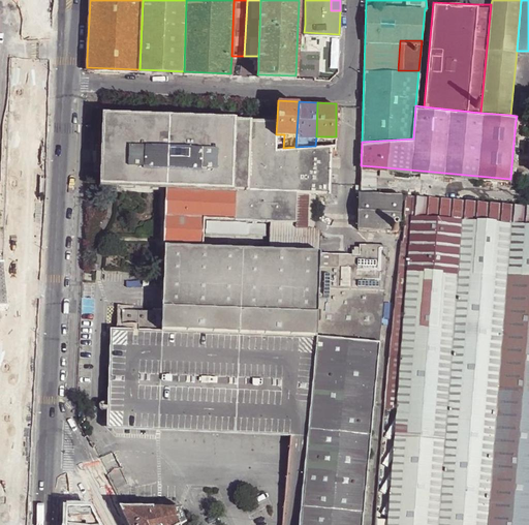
[(283,148),(276,148),(276,134),(277,120),(252,119),(236,118),(198,117),(176,116),(103,113),(102,143),(101,168),(100,182),(165,185),(164,213),(163,240),(200,243),(203,215),(236,217),(270,219),(289,220),(290,190),(314,191),(329,192),(331,144),(327,145),(321,145),(315,146),(296,147),(283,148)]
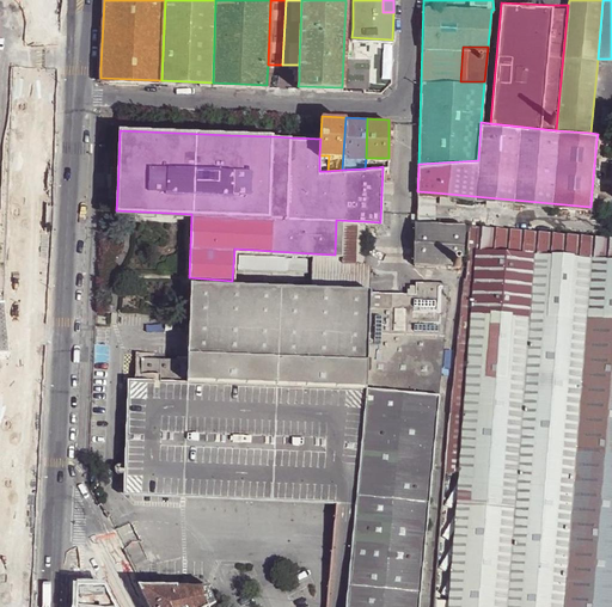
[(117,195),(118,165),(106,165),(106,170),(106,195),(117,195)]
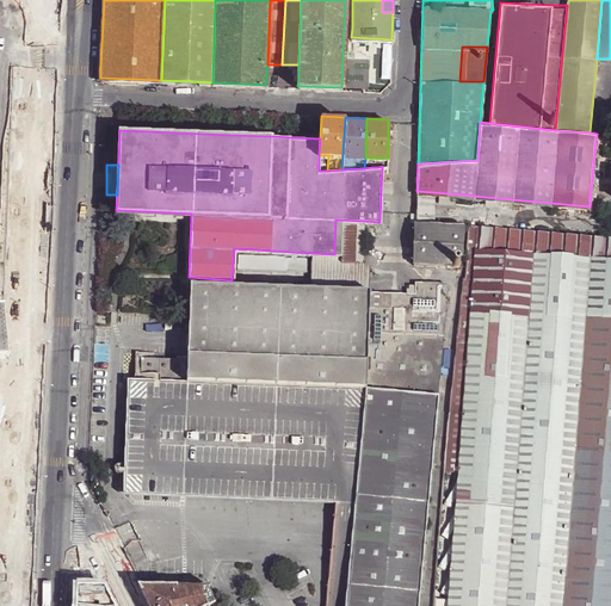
[(415,220),(432,221),(433,192),(417,191),(415,220)]
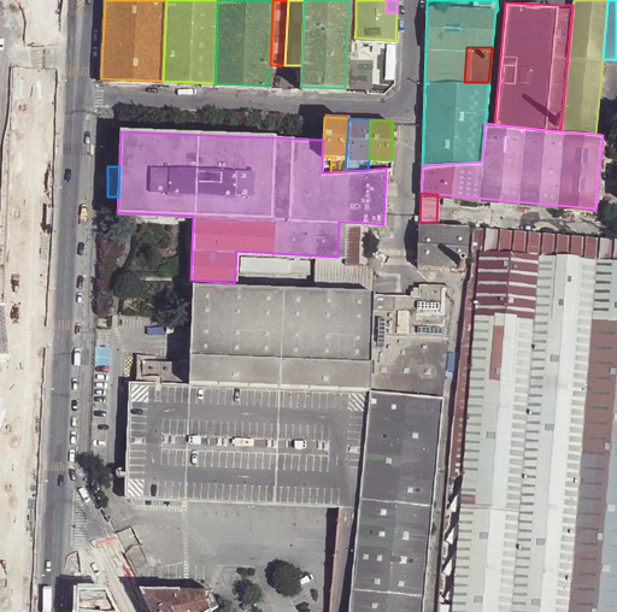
[(595,209),(605,210),(606,210),(607,194),(597,193),(595,209)]
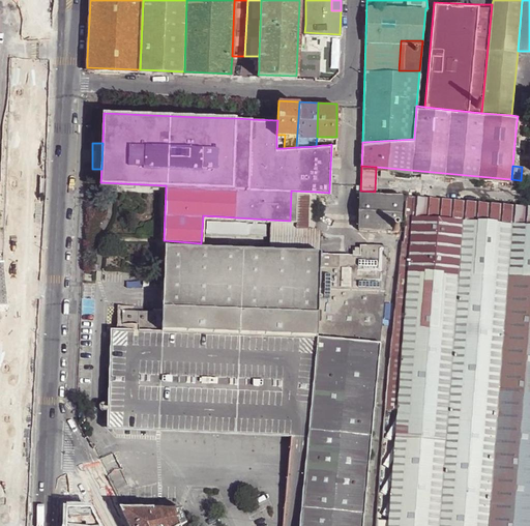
[(314,223),(315,192),(291,191),(290,221),(315,225),(314,223)]
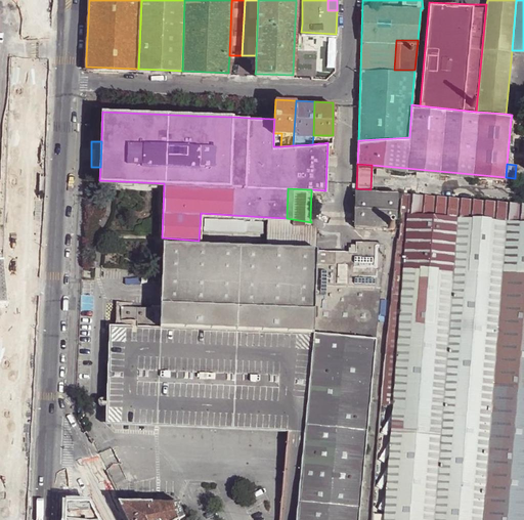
[(395,217),(397,189),(370,189),(356,188),(354,224),(386,226),(387,222),(387,217),(391,218),(395,217)]
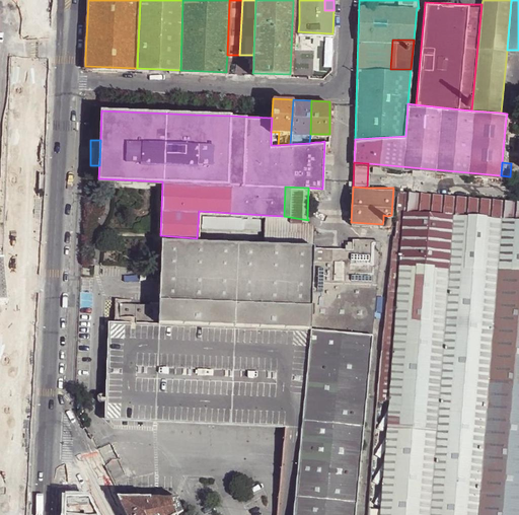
[(404,208),(406,189),(398,189),(395,218),(396,218),(394,233),(393,234),(388,282),(388,288),(398,289),(404,208)]
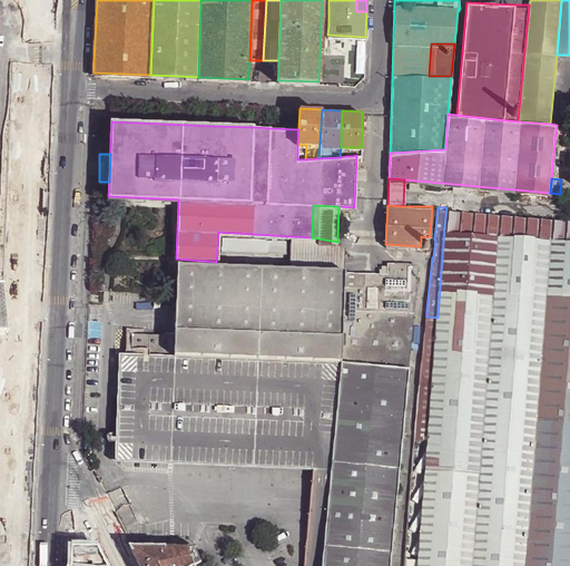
[(569,237),(569,218),(446,207),(444,228),(569,237)]
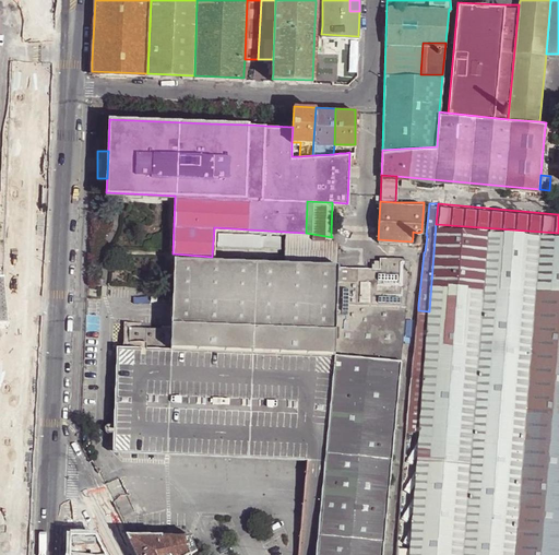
[(558,554),(558,233),(436,224),(429,311),(412,543),(411,554),(558,554)]
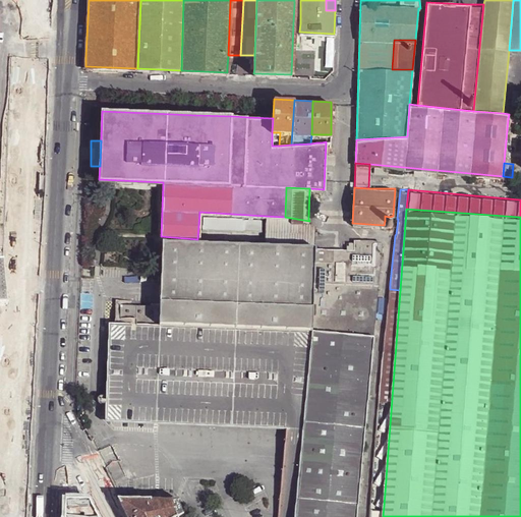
[(264,242),(314,244),(314,221),(309,221),(285,217),(266,216),(264,242)]
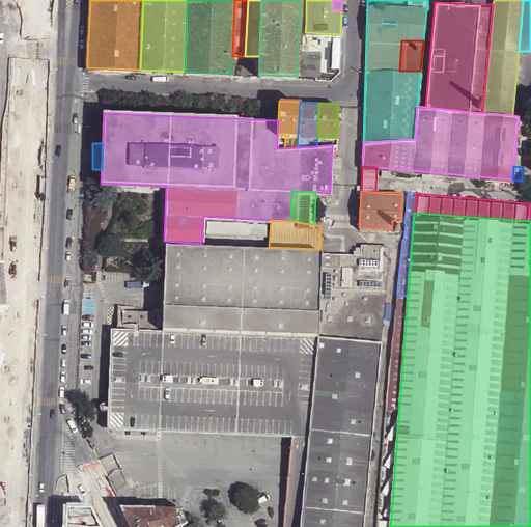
[(399,222),(396,221),(394,221),(392,224),(392,227),(394,229),(397,229),(399,228),(400,227),(400,224),(399,222)]
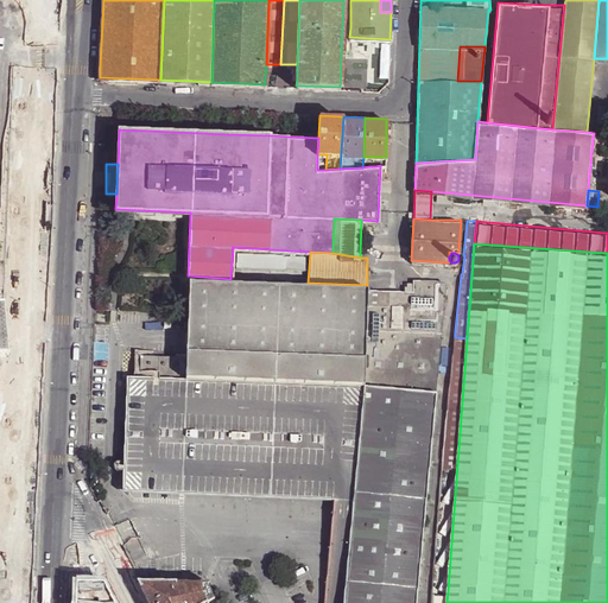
[(416,602),(445,280),(443,277),(413,275),(412,287),(367,285),(308,283),(230,279),(188,275),(184,332),(184,354),(184,356),(139,353),(139,367),(139,374),(126,373),(122,462),(118,462),(118,461),(114,459),(111,461),(109,463),(109,467),(112,468),(115,469),(118,467),(122,467),(121,487),(339,497),(353,497),(350,527),(342,602),(416,602)]
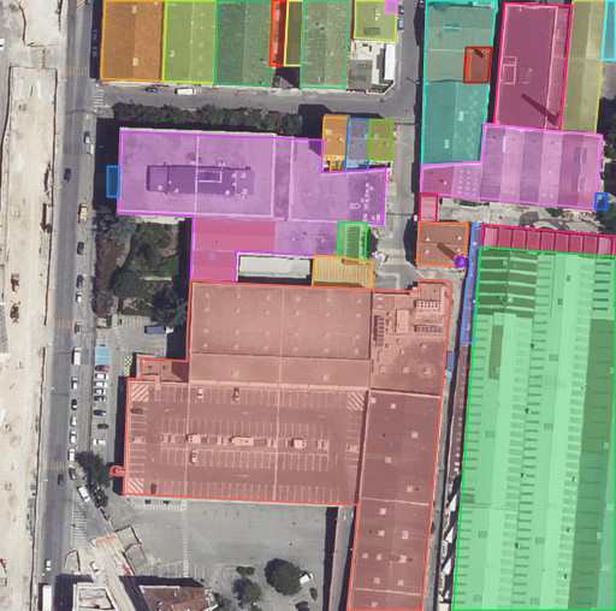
[(76,607),(76,610),(117,610),(114,604),(106,587),(77,586),(76,607)]
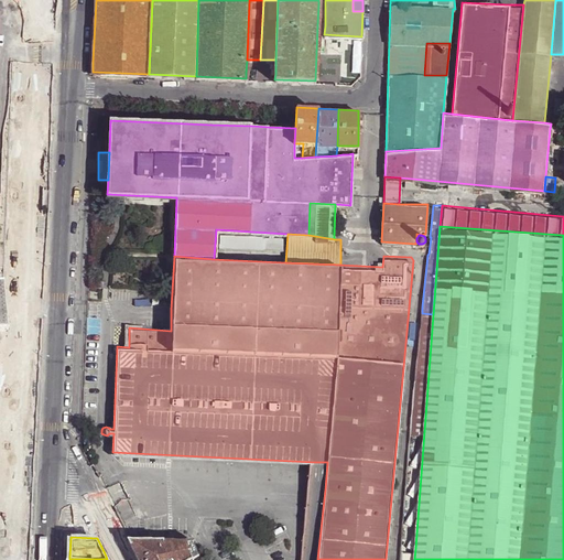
[(150,551),(150,538),(150,537),(140,537),(140,538),(129,537),(128,538),(134,551),(150,551)]
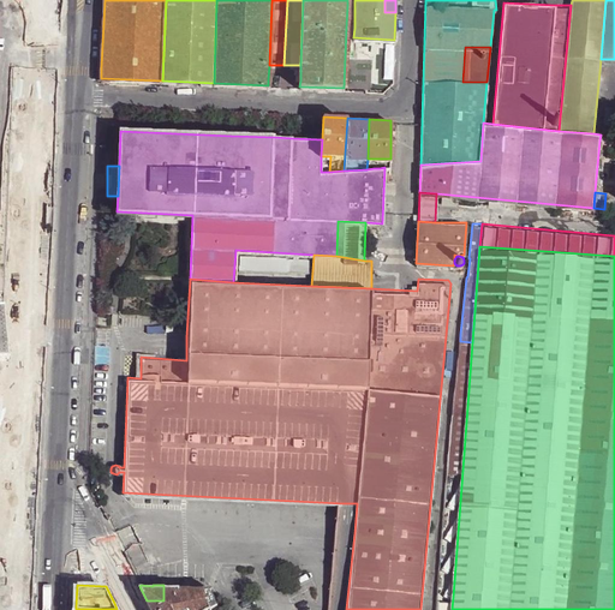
[(198,609),(207,605),(198,587),(178,587),(178,586),(163,586),(163,600),(147,600),(151,609),(198,609)]
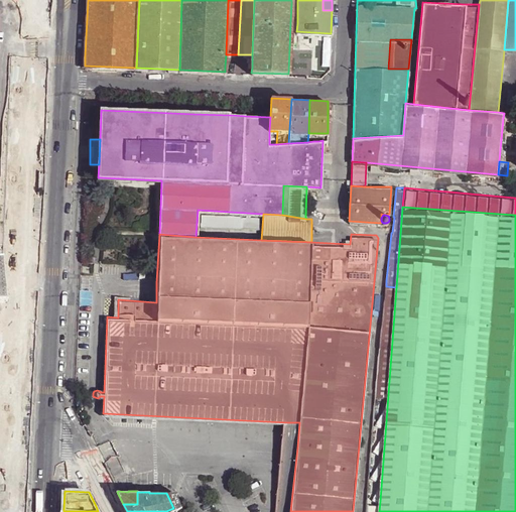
[(367,500),(366,511),(379,511),(380,501),(367,500)]
